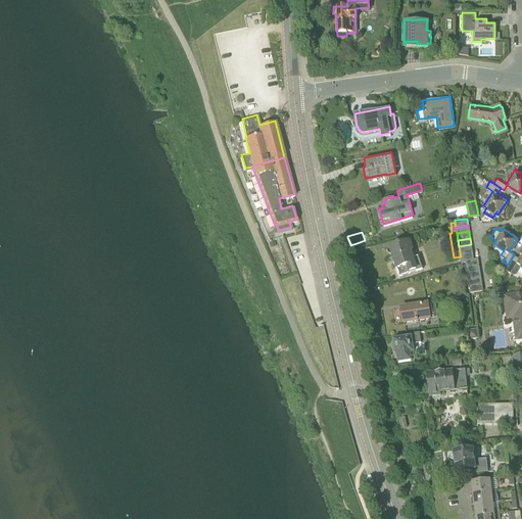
[(391,251),(398,274),(410,270),(422,266),(418,253),(412,255),(409,247),(412,246),(409,239),(407,240),(407,239),(389,245),(387,246),(387,248),(387,250),(389,251),(391,251)]
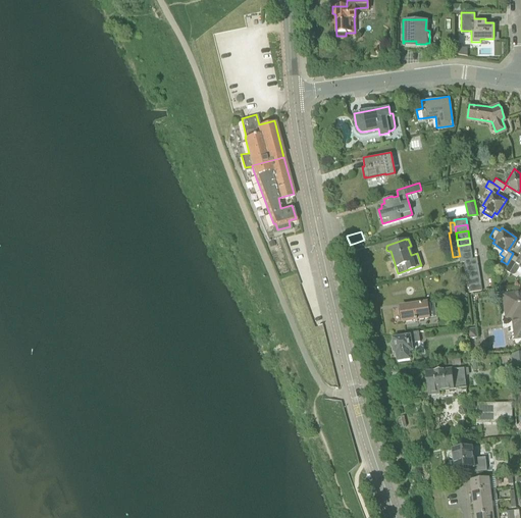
[(471,250),(470,244),(458,246),(459,252),(471,250)]
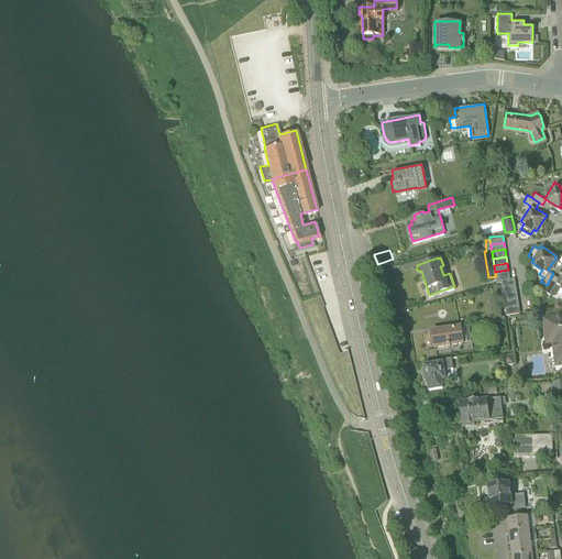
[(508,270),(495,272),(496,276),(495,276),(496,281),(500,281),(500,277),(509,276),(508,270)]
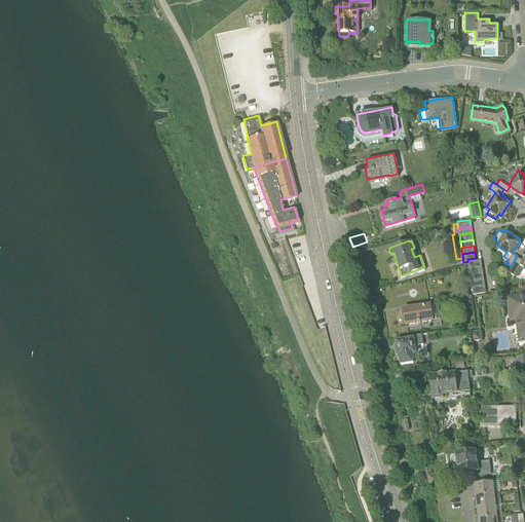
[(511,266),(509,269),(513,272),(515,270),(519,273),(520,271),(523,267),(523,266),(524,266),(524,254),(522,259),(517,255),(511,266)]
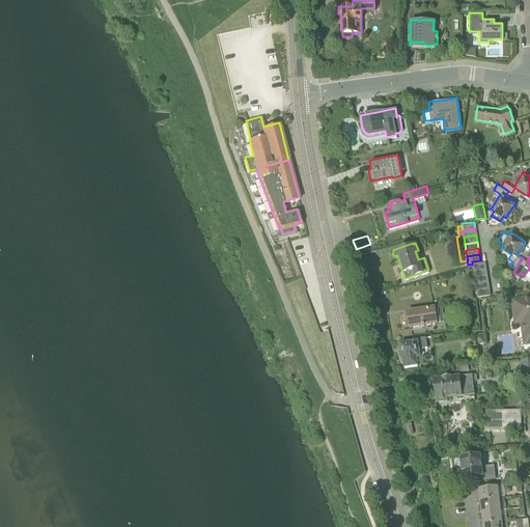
[(473,269),(485,267),(484,259),(480,260),(472,261),(472,265),(473,269)]
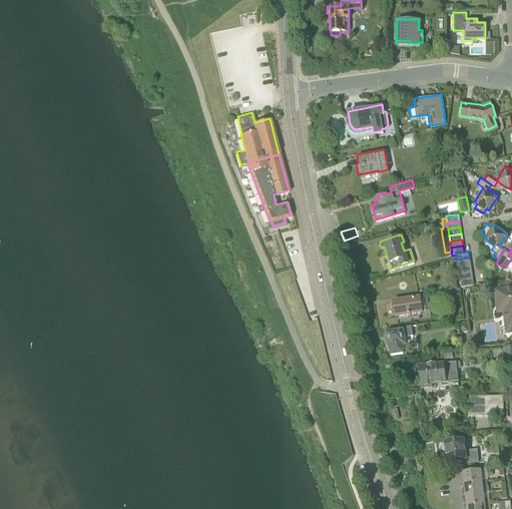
[(469,258),(457,260),(458,266),(470,264),(469,258)]
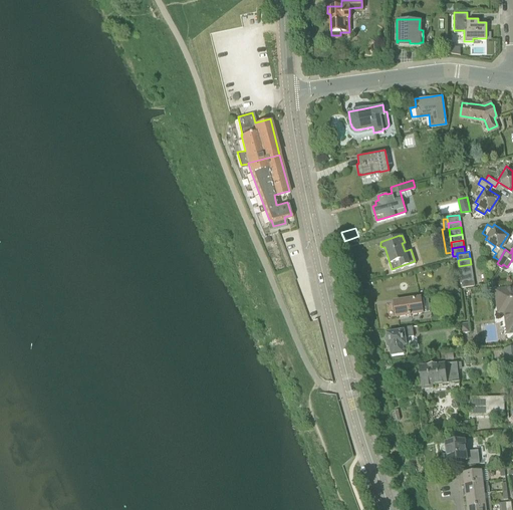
[(472,270),(471,264),(459,266),(460,272),(472,270)]
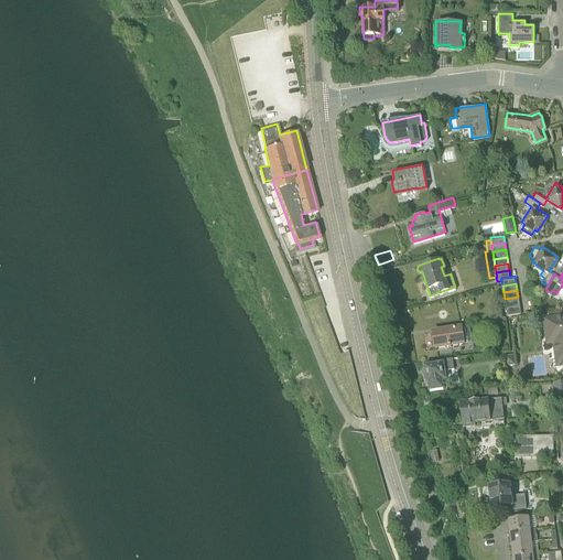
[(519,304),(518,297),(505,299),(506,307),(519,304)]
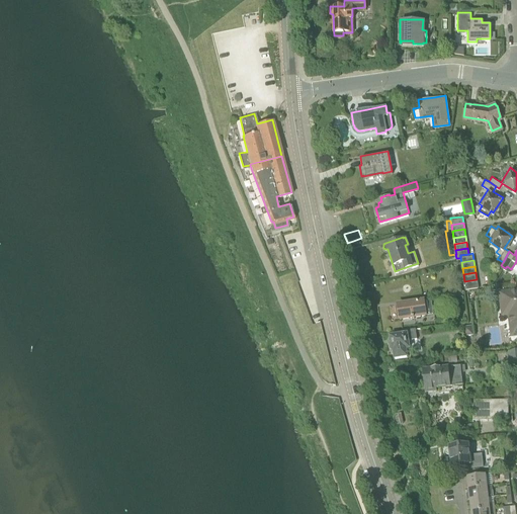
[(477,279),(464,281),(465,287),(478,285),(477,279)]
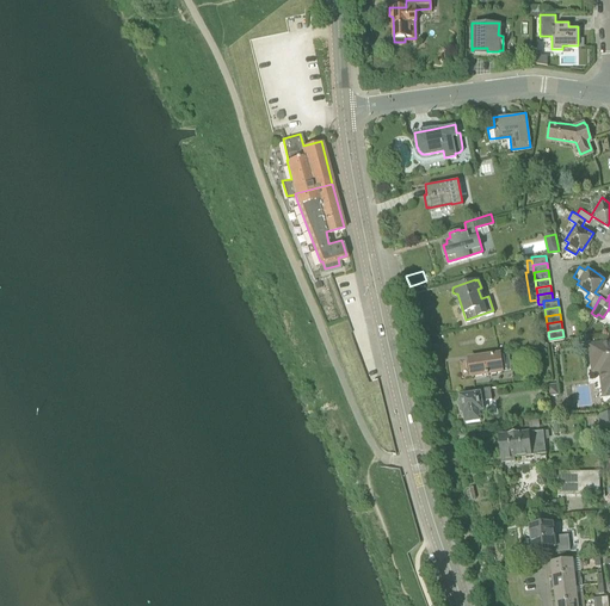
[(602,394),(609,391),(609,338),(587,341),(592,369),(598,369),(602,394)]
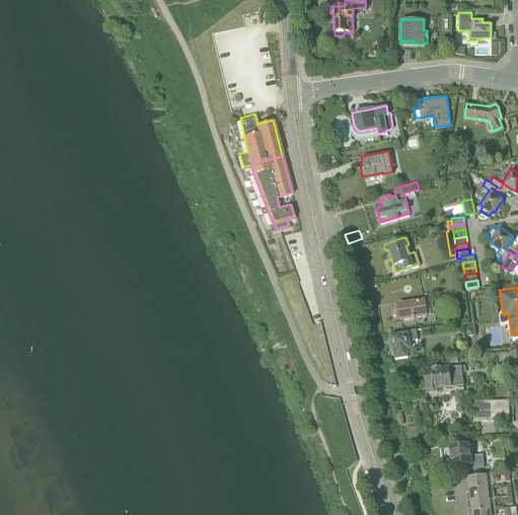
[(398,304),(396,305),(397,315),(400,315),(400,317),(424,314),(427,313),(427,312),(425,299),(425,298),(421,299),(398,302),(398,304)]
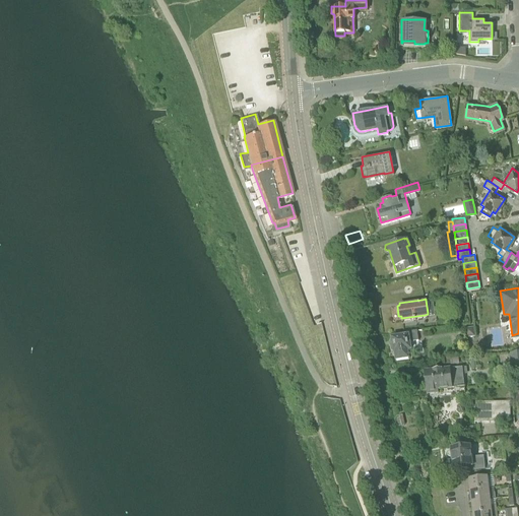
[(474,333),(473,324),(464,325),(465,334),(474,333)]
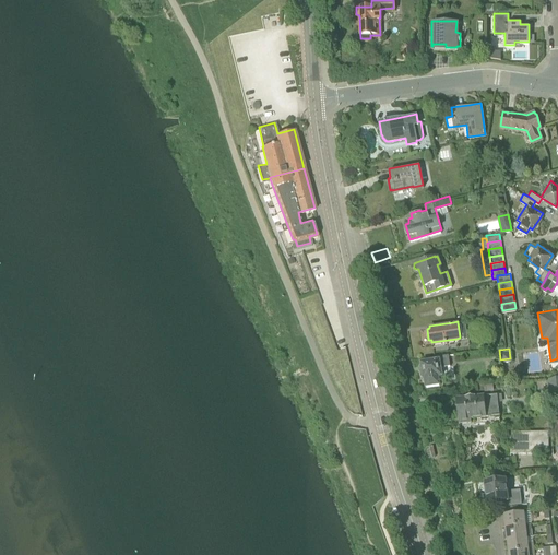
[(449,363),(448,356),(448,353),(432,354),(434,358),(420,361),(422,368),(419,368),(420,374),(423,374),(423,376),(424,376),(425,385),(438,382),(437,374),(441,373),(439,365),(449,363)]
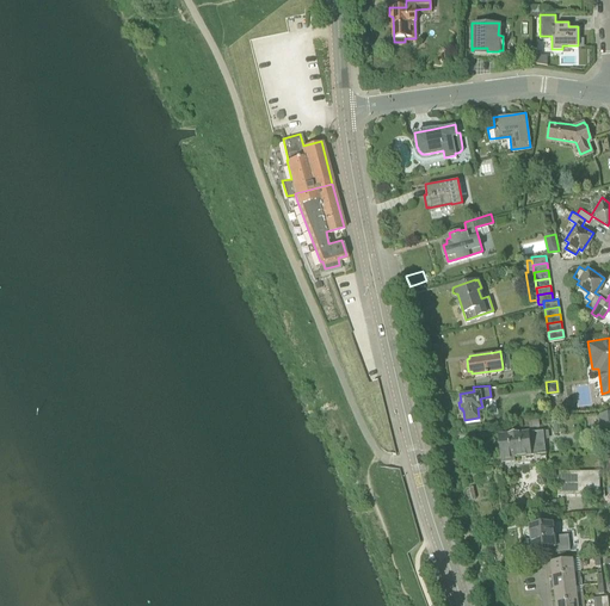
[(609,408),(597,410),(598,422),(602,422),(602,428),(609,426),(609,408)]
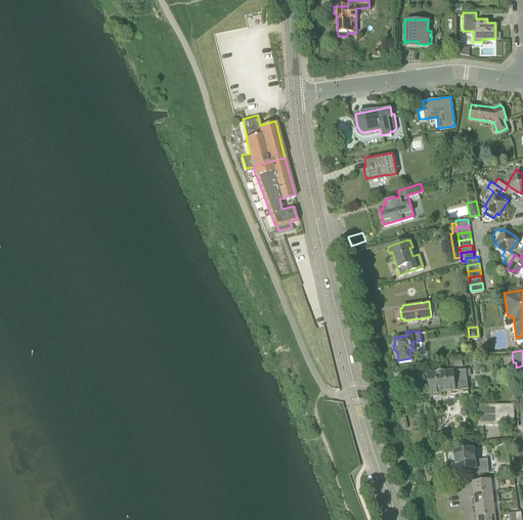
[(428,377),(427,377),(428,385),(429,385),(430,393),(440,392),(440,390),(468,387),(467,374),(466,367),(428,371),(428,377)]
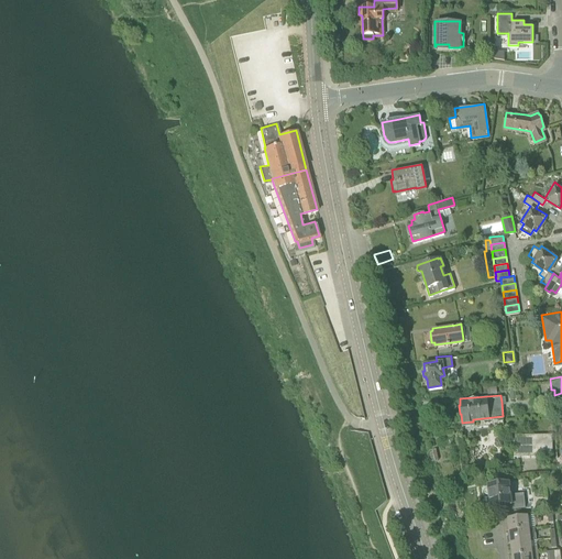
[(513,433),(513,453),(551,453),(551,433),(513,433)]
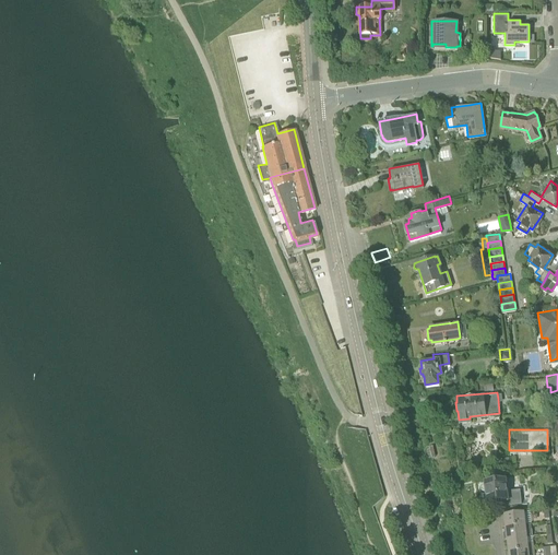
[(481,482),(479,484),(479,486),(482,488),(486,488),(487,502),(507,499),(507,504),(521,502),(520,487),(506,489),(505,479),(484,481),(481,482)]
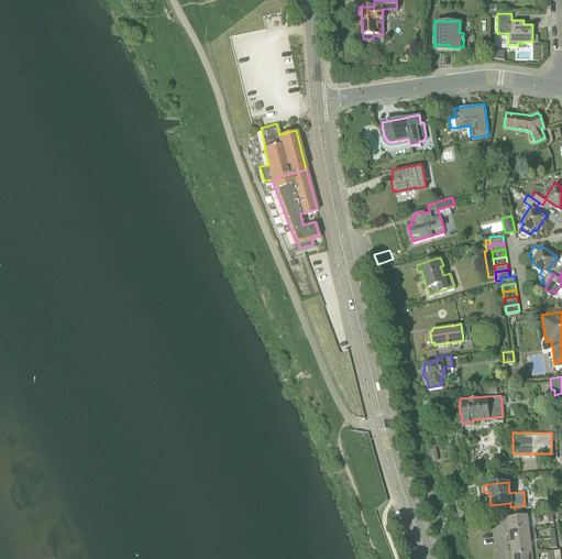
[(507,515),(504,515),(505,524),(508,523),(508,527),(529,525),(527,513),(507,515)]
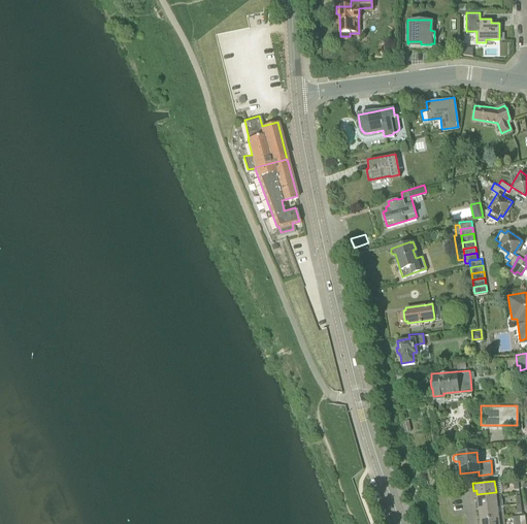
[(500,492),(496,492),(476,494),(478,500),(474,500),(475,506),(479,505),(479,506),(497,504),(501,503),(500,492)]
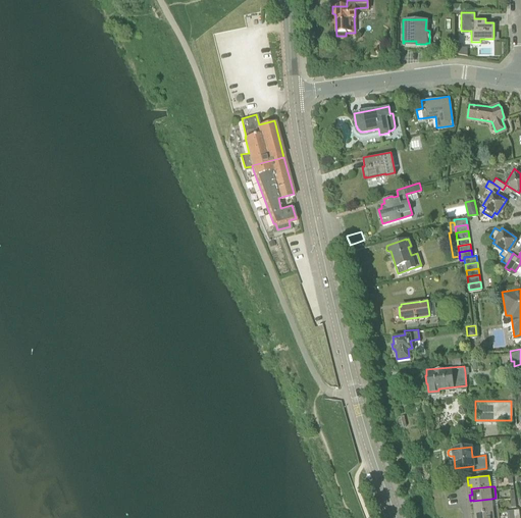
[(491,499),(473,501),(474,512),(498,510),(497,504),(491,505),(491,499)]
